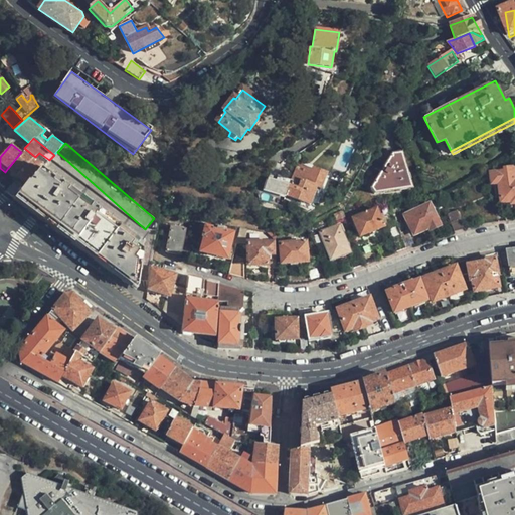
[(24,148),(21,152),(8,168),(18,177),(35,157),(24,148)]
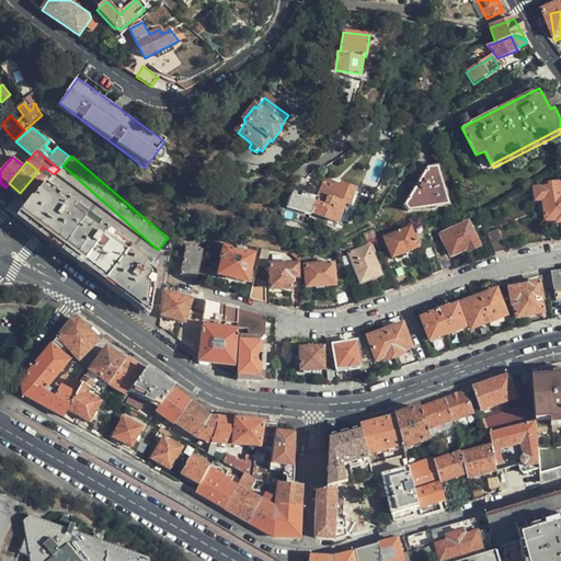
[(448,205),(437,168),(428,169),(404,206),(409,212),(448,205)]
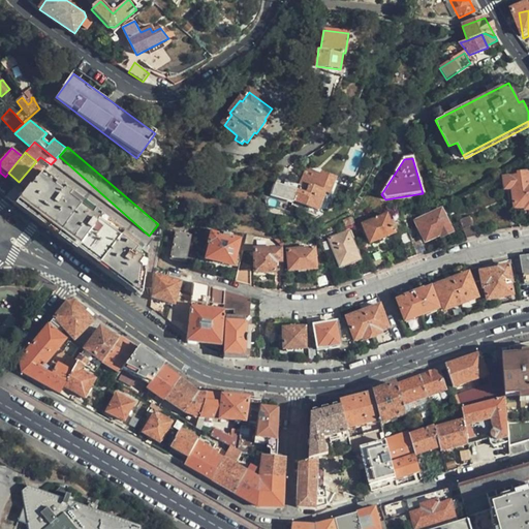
[(18,201),(20,200),(36,176),(40,178),(47,169),(36,161),(19,182),(8,193),(18,201)]
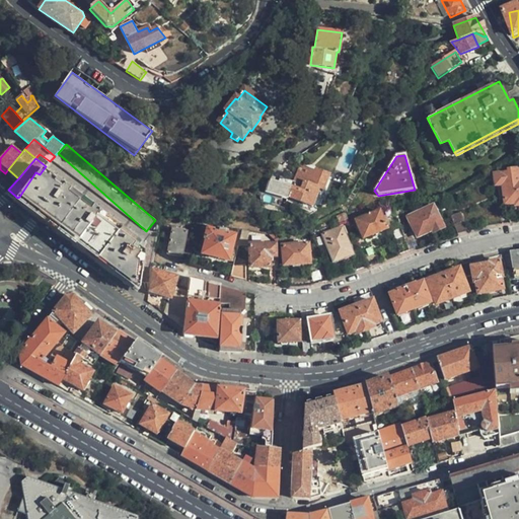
[(295,181),(289,179),(281,176),(279,181),(273,180),(269,182),(266,193),(287,200),(288,198),(313,207),(319,190),(323,191),(329,174),(316,169),(312,177),(299,172),(295,181)]
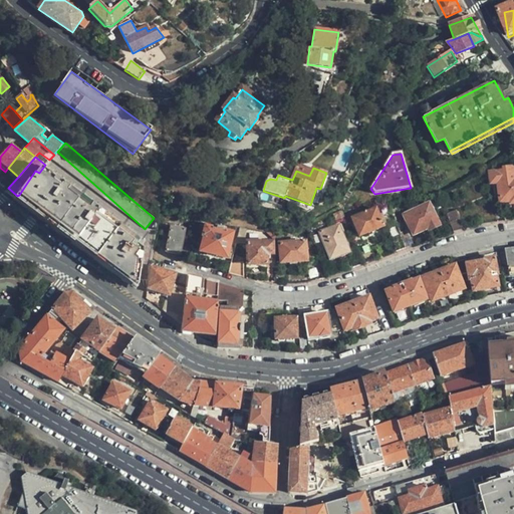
[(513,198),(513,173),(513,168),(502,169),(502,171),(489,174),(490,185),(498,184),(500,203),(510,202),(510,199),(513,198)]
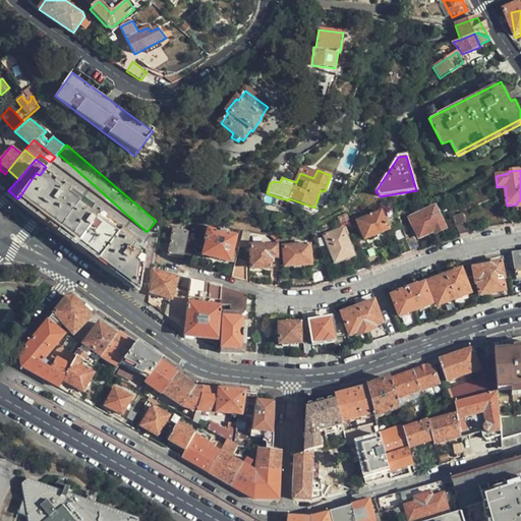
[(36,173),(19,197),(137,287),(143,254),(40,175),(36,173)]
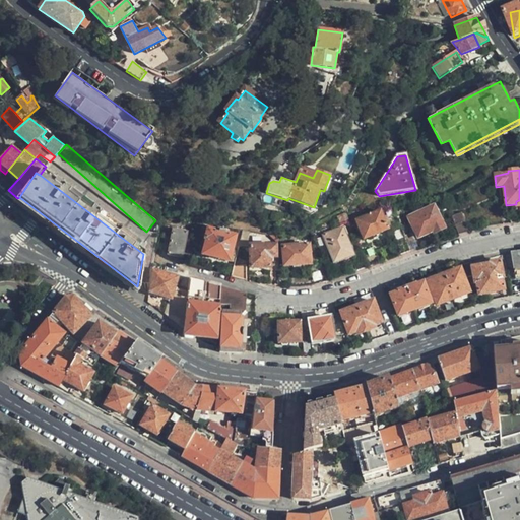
[(167,181),(166,190),(175,191),(176,183),(167,181)]
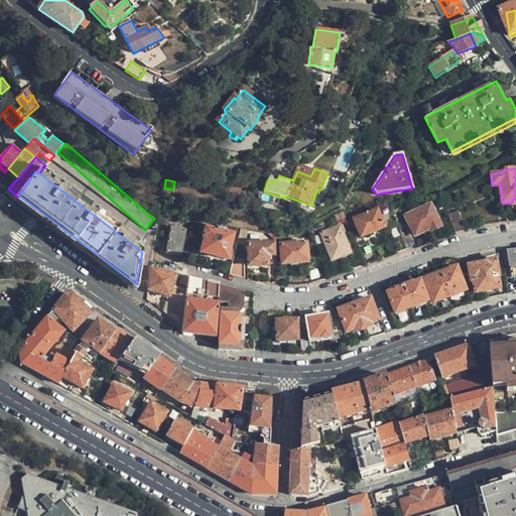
[(440,227),(429,206),(406,216),(415,236),(429,229),(431,232),(440,227)]
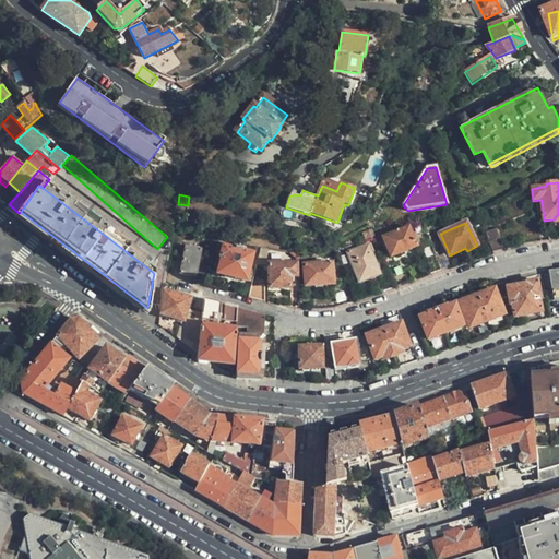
[(416,246),(408,228),(384,238),(392,257),(416,246)]
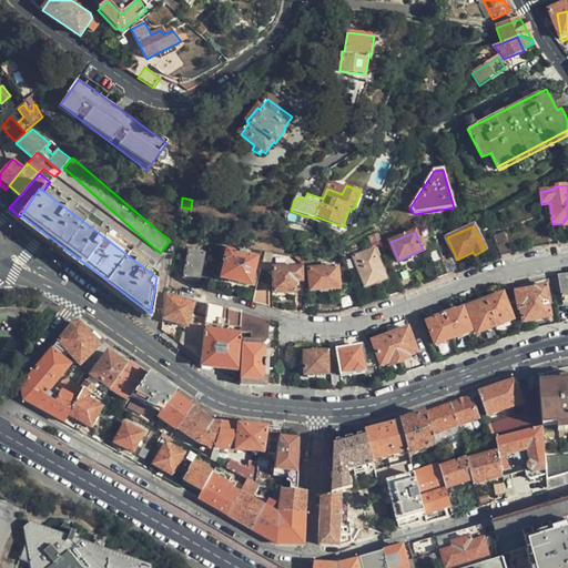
[(494,236),(501,256),(511,253),(505,233),(494,236)]
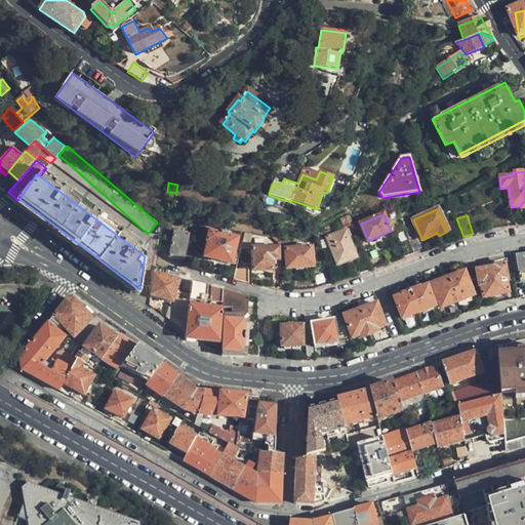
[(357,253),(347,228),(327,235),(338,265),(351,260),(349,256),(357,253)]
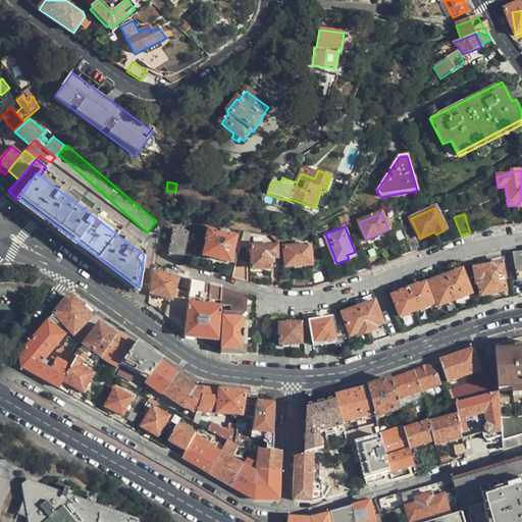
[(203,256),(236,264),(239,252),(232,249),(236,237),(229,235),(229,231),(219,228),(218,232),(209,229),(206,240),(207,241),(203,256)]
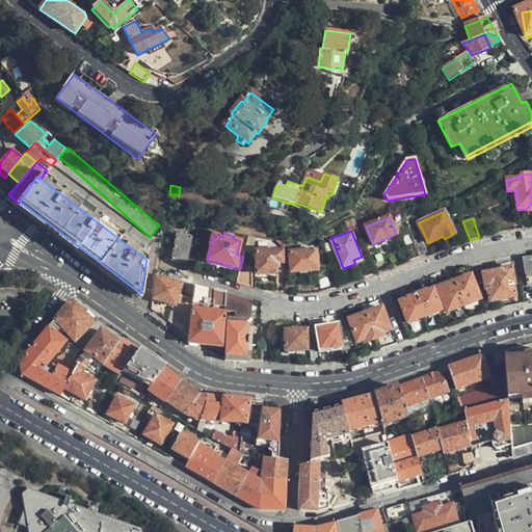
[(186,263),(192,238),(178,235),(173,260),(186,263)]
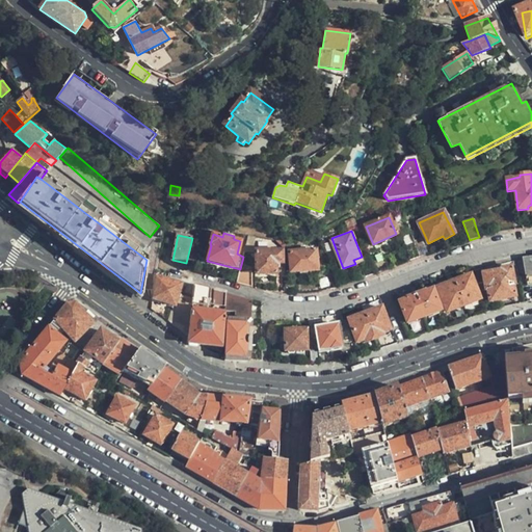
[(416,244),(420,257),(429,254),(423,238),(415,241),(416,244)]
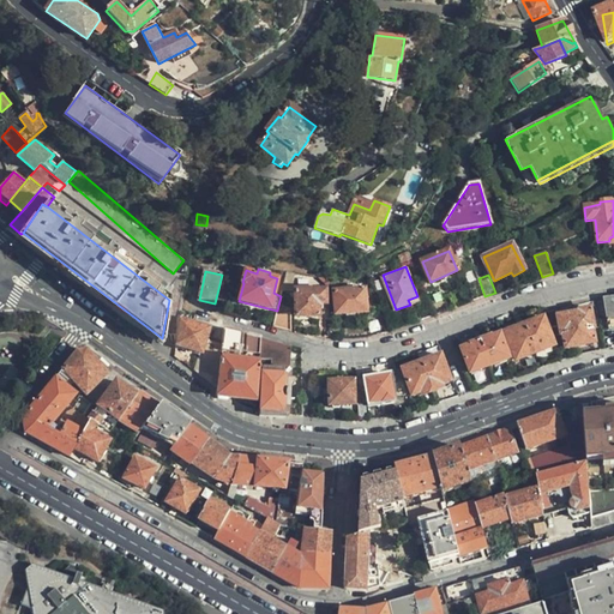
[(467,286),(474,301),(485,296),(480,282),(467,286)]
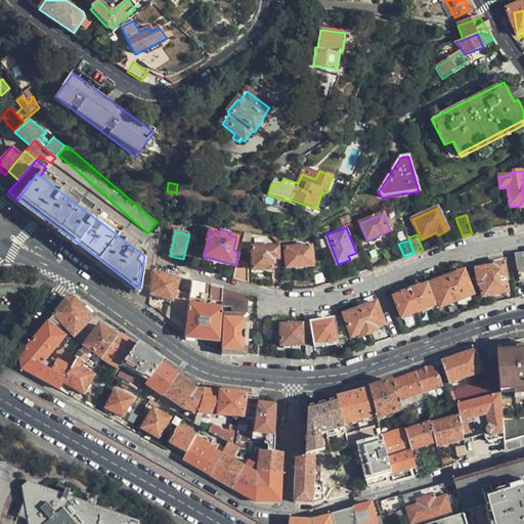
[(271,271),(272,259),(278,259),(277,248),(248,247),(248,252),(252,252),(252,270),(271,271)]
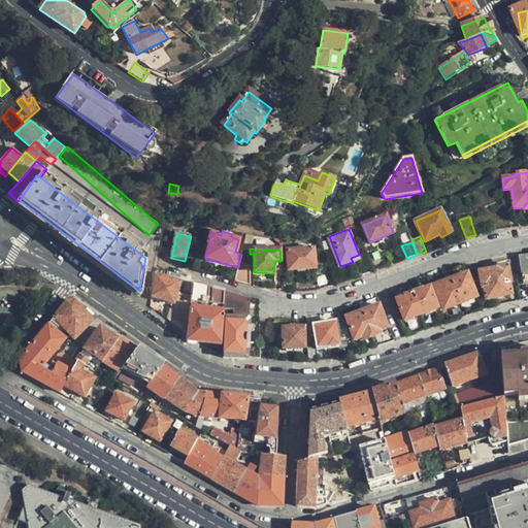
[(315,268),(314,250),(288,251),(289,269),(315,268)]
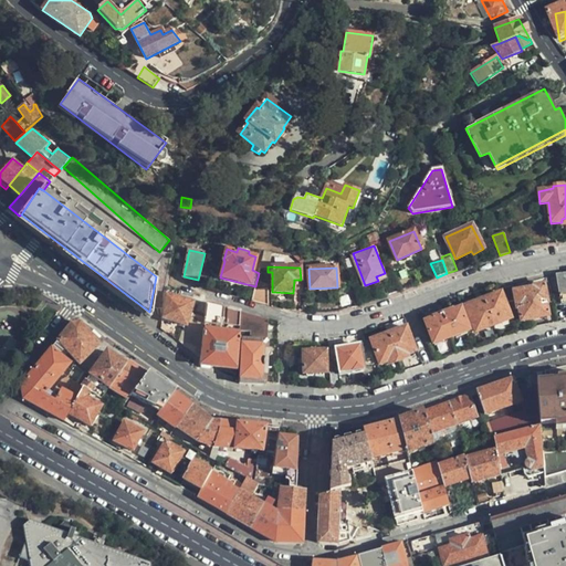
[(384,278),(390,294),(401,290),(395,273),(384,278)]
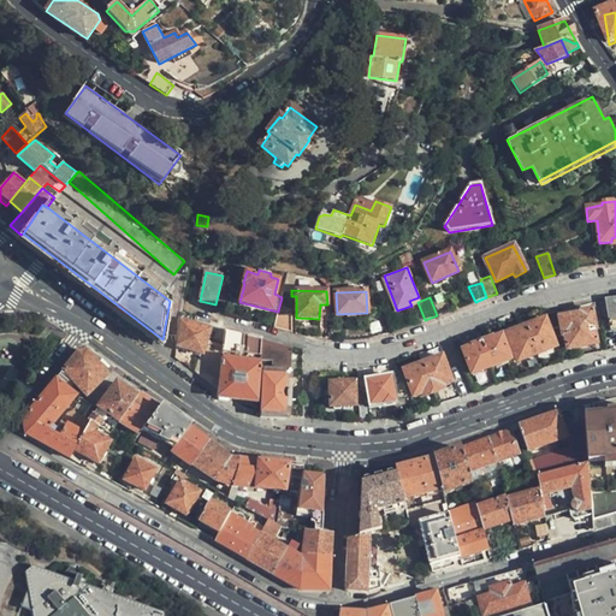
[(560,317),(558,312),(548,314),(552,329),(560,327),(562,336),(563,336),(566,350),(596,344),(593,330),(596,330),(591,309),(580,312),(580,313),(560,317)]
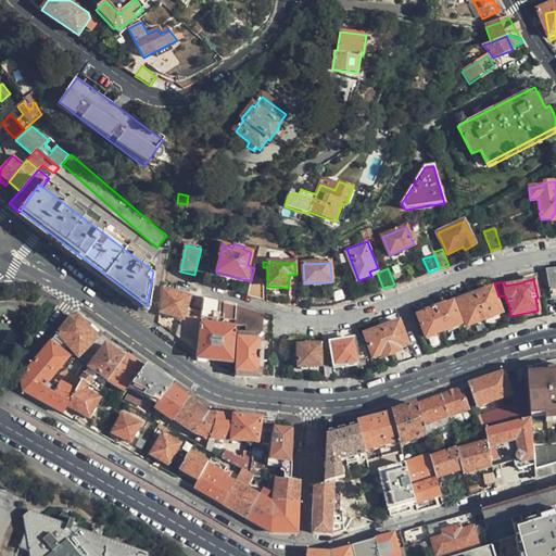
[(176,290),(178,285),(164,281),(160,314),(182,320),(190,294),(176,290)]
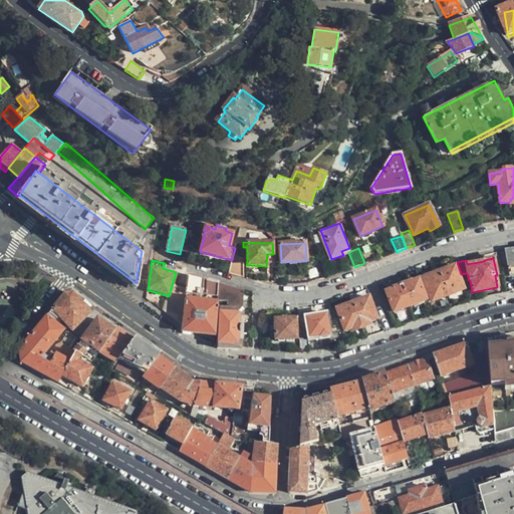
[(234,275),(243,278),(243,262),(234,263),(234,275)]
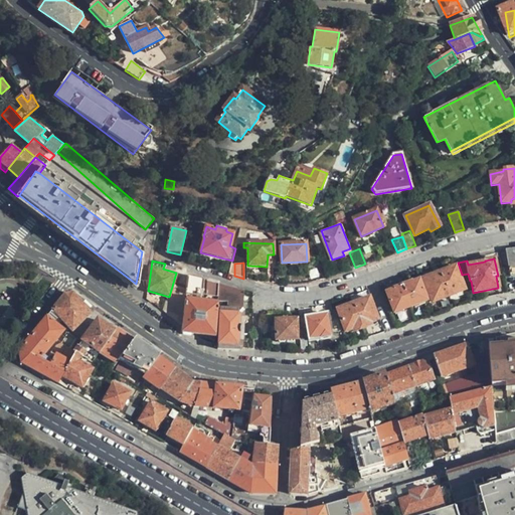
[(310,269),(311,282),(318,281),(326,279),(320,266),(310,269)]
